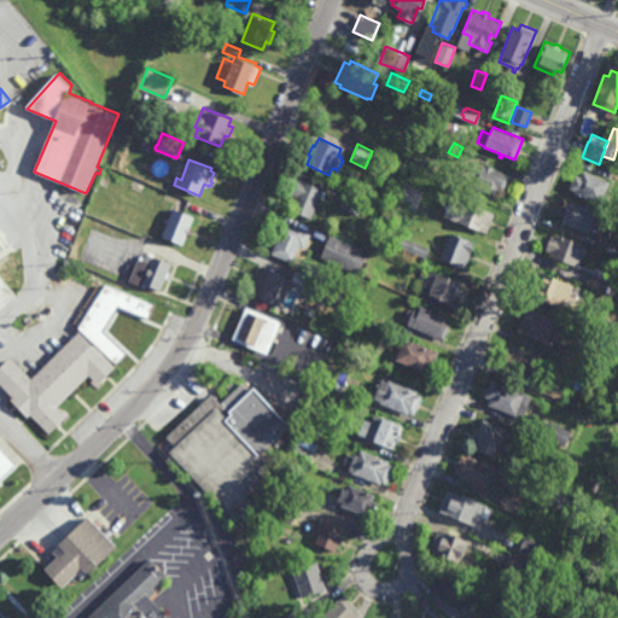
[(484,164),(495,168),(495,169),(509,175),(507,184),(508,184),(506,188),(505,187),(503,191),(497,188),(495,196),(467,185),(471,178),(461,174),(465,164),(468,165),(471,159),(484,164)]
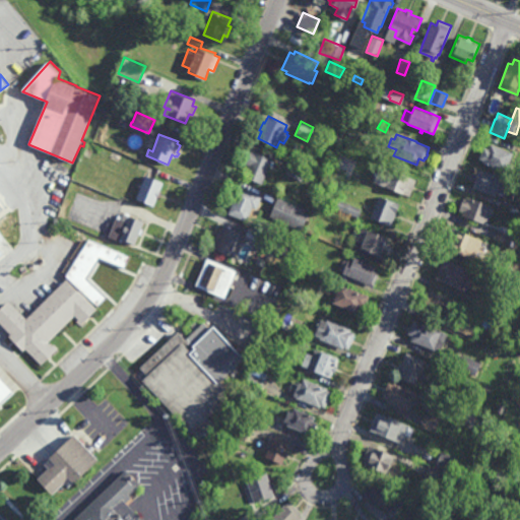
[(514,152),(506,172),(482,163),(482,160),(479,158),(483,146),(489,148),(491,143),(514,152)]
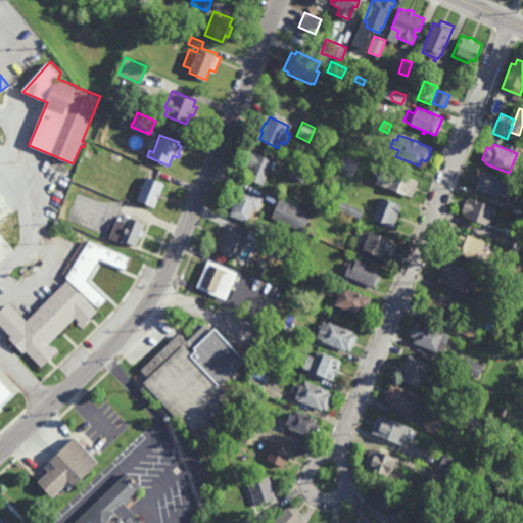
[(90,159),(84,155),(88,148),(94,151),(90,159)]
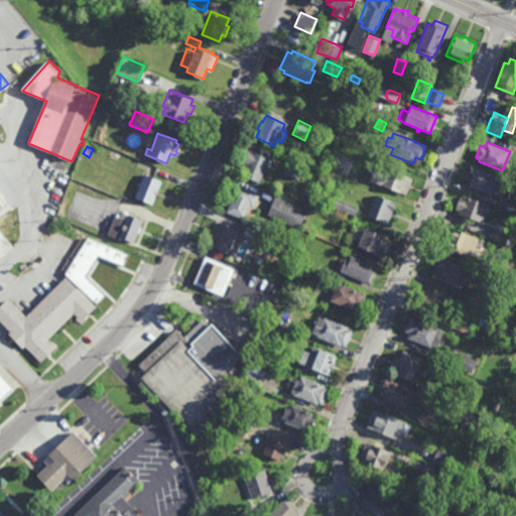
[(270,168),(267,167),(260,182),(243,174),(247,163),(245,162),(251,148),(271,157),(271,159),(273,160),(270,168)]
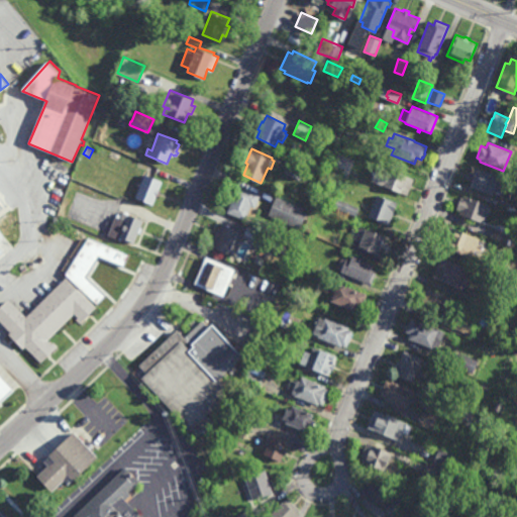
[(347,176),(331,170),(339,152),(354,160),(347,176)]
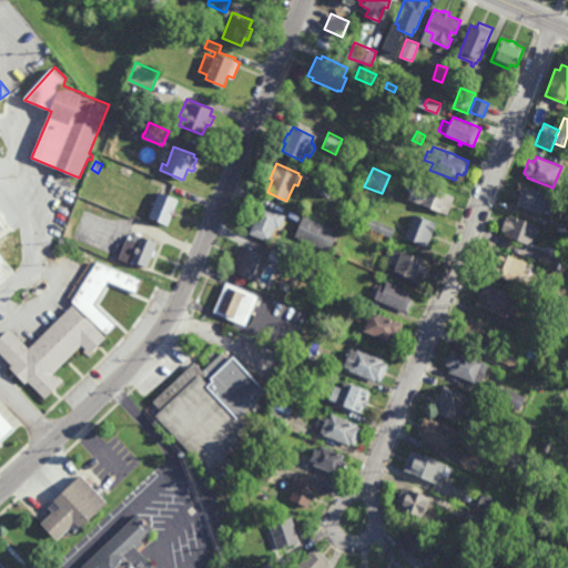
[(336,201),(312,190),(318,174),(343,186),(336,201)]
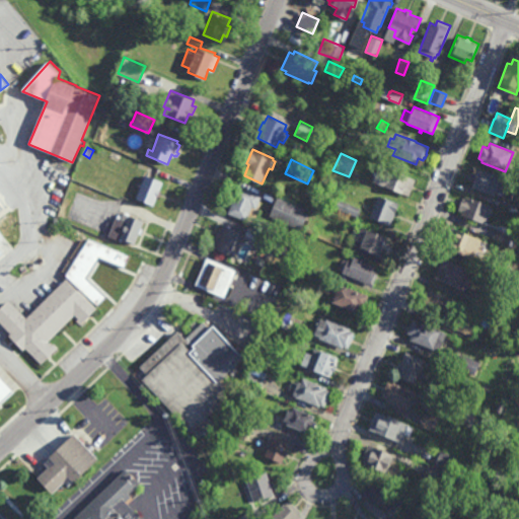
[(416,179),(409,196),(372,181),(375,175),(373,175),(374,172),(375,172),(379,164),(416,179)]
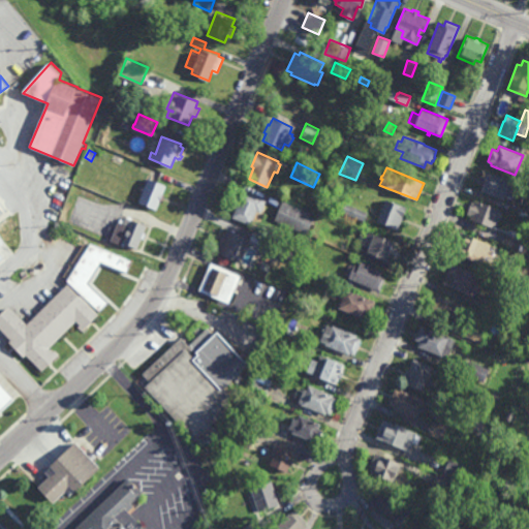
[(501,177),(502,175),(504,176),(504,177),(506,178),(506,179),(511,181),(511,183),(519,186),(515,197),(514,196),(512,199),(507,197),(507,195),(506,194),(504,200),(480,191),(483,185),(478,183),(478,182),(475,181),(477,177),(479,178),(483,169),(501,177)]
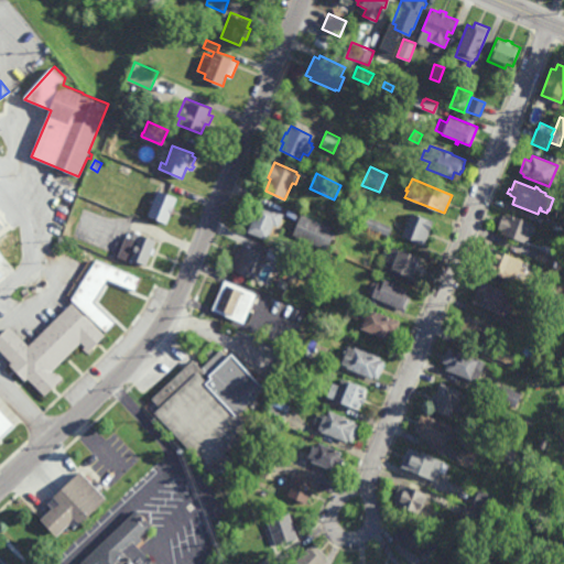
[(159,191),(159,190),(179,197),(174,207),(177,208),(174,215),(171,214),(167,224),(148,216),(155,196),(153,195),(155,190),(159,191)]
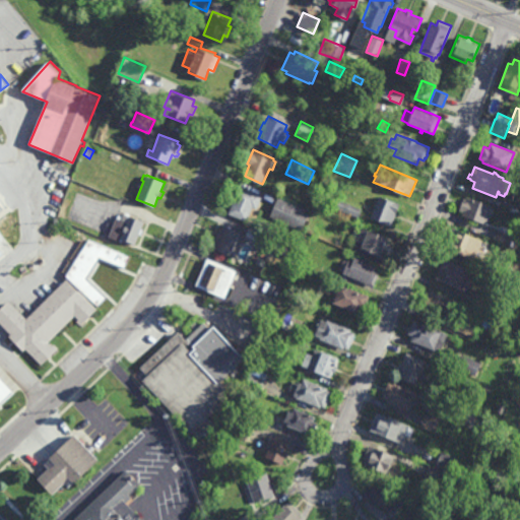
[(263,196),(258,209),(253,207),(248,221),(230,213),(241,187),(263,196)]
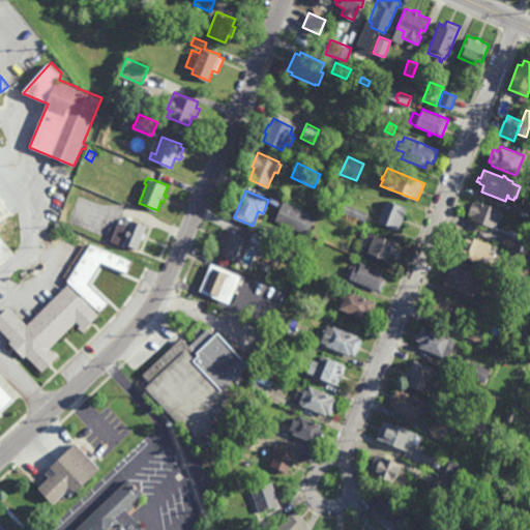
[(399,231),(377,223),(386,199),(408,207),(399,231)]
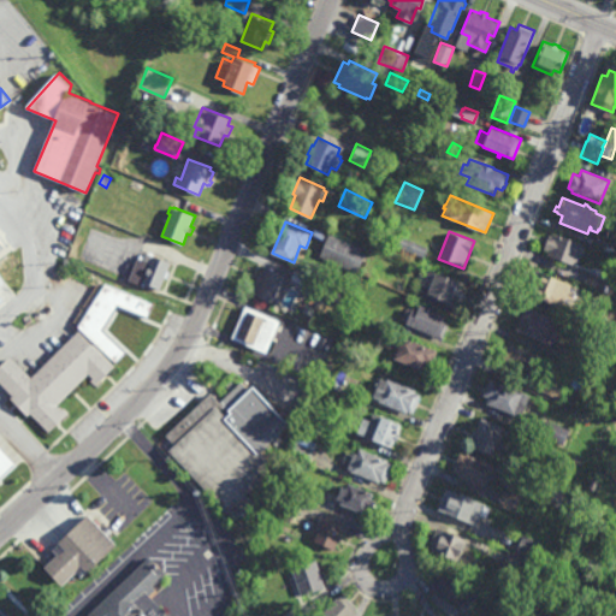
[(584,244),(584,246),(586,247),(585,253),(582,253),(582,254),(580,253),(575,266),(546,255),(548,252),(544,250),(546,243),(544,243),(545,238),(548,240),(549,235),(555,237),(556,234),(584,244)]
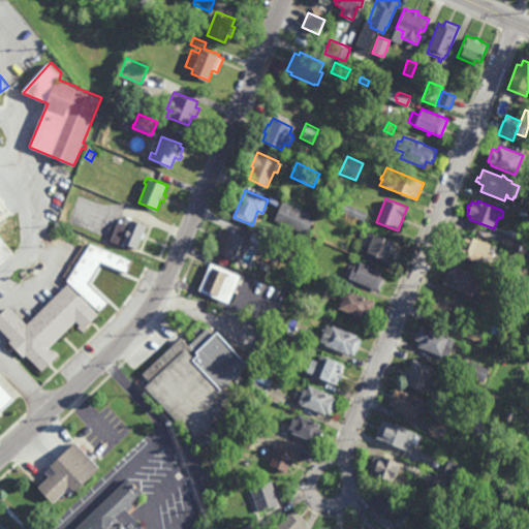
[(315,225),(311,223),(307,235),(304,234),(303,235),(292,229),(293,228),(275,220),(283,201),(314,215),(314,216),(318,218),(315,225)]
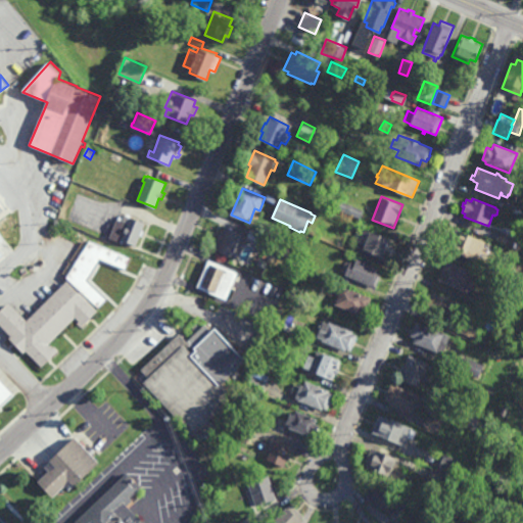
[(361,220),(338,210),(341,201),(364,210),(361,220)]
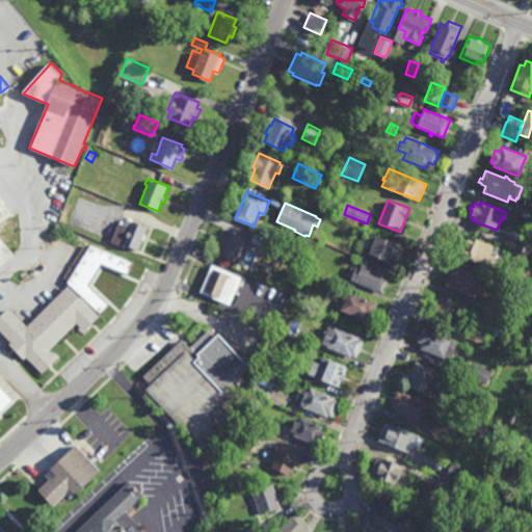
[(531,220),(516,214),(520,206),(531,210),(531,220)]
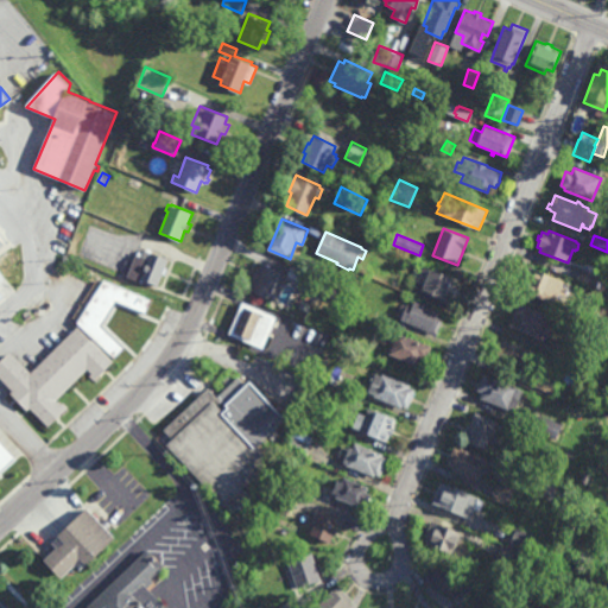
[(0,257),(10,249),(0,236),(0,257)]
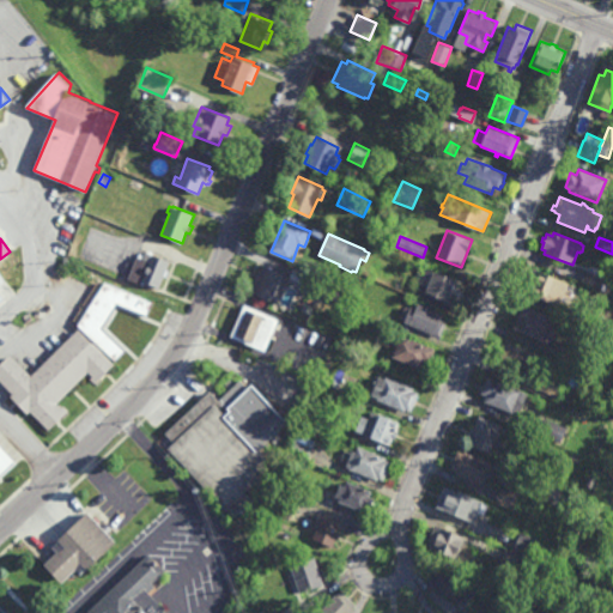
[(152,254),(170,261),(167,269),(170,271),(167,277),(164,275),(159,289),(144,283),(144,285),(128,279),(137,256),(138,258),(140,254),(144,255),(145,252),(149,253),(150,250),(153,253),(152,254)]
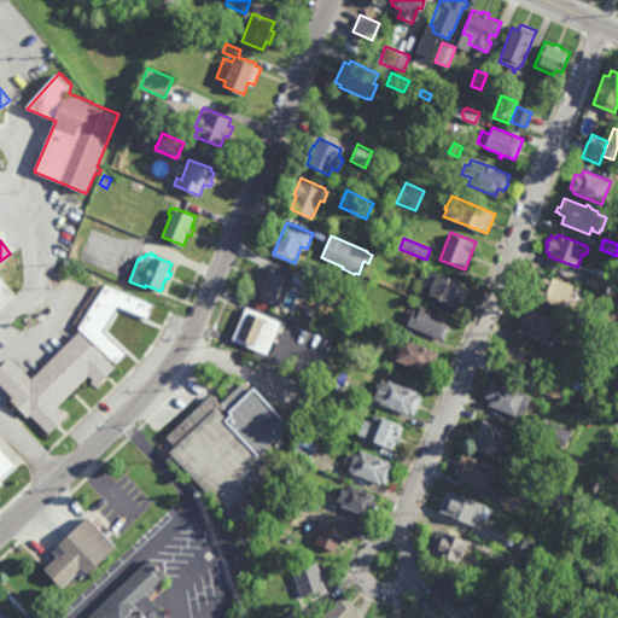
[(293,279),(284,301),(277,302),(275,304),(255,295),(260,283),(257,281),(261,273),(263,274),(267,267),(293,279)]
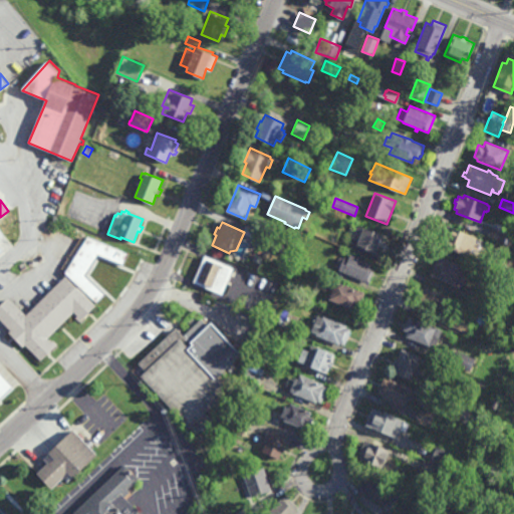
[(367,230),(368,228),(382,235),(379,243),(381,244),(378,250),(376,249),(374,253),(356,245),(358,241),(353,238),(359,226),(367,230)]
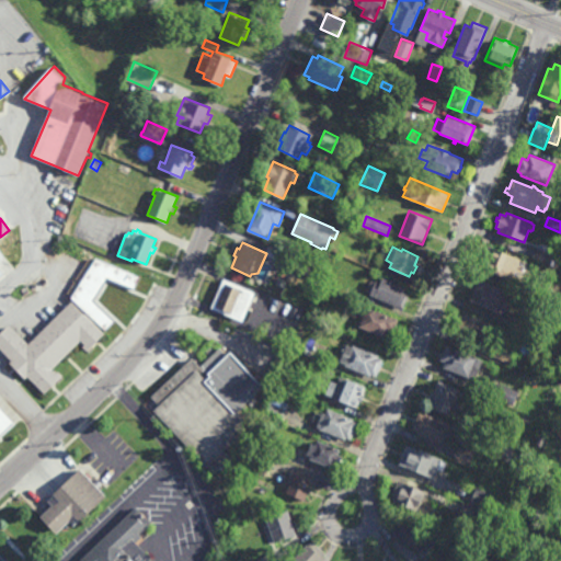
[(513,279),(499,274),(499,276),(494,275),(495,274),(484,270),(493,248),(521,259),(513,279)]
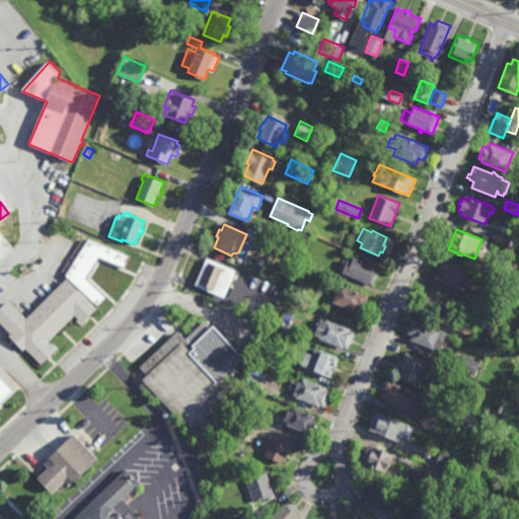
[(507,244),(493,238),(496,230),(509,235),(509,236),(511,237),(507,244)]
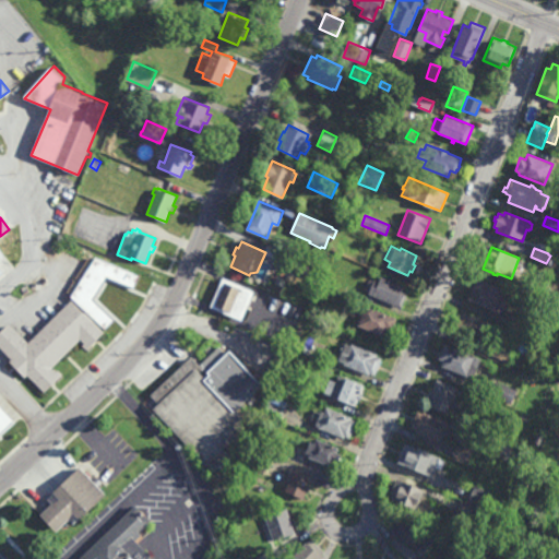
[(299,272),(292,269),(292,270),(281,265),(280,268),(277,265),(278,264),(276,263),(282,251),(305,262),(299,272)]
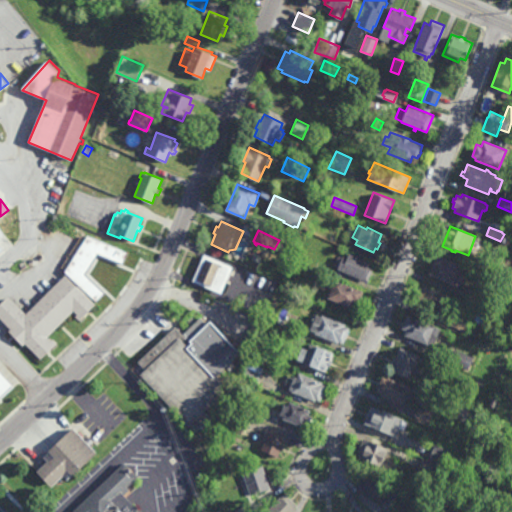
[(0,255),(11,247),(0,233),(0,255)]
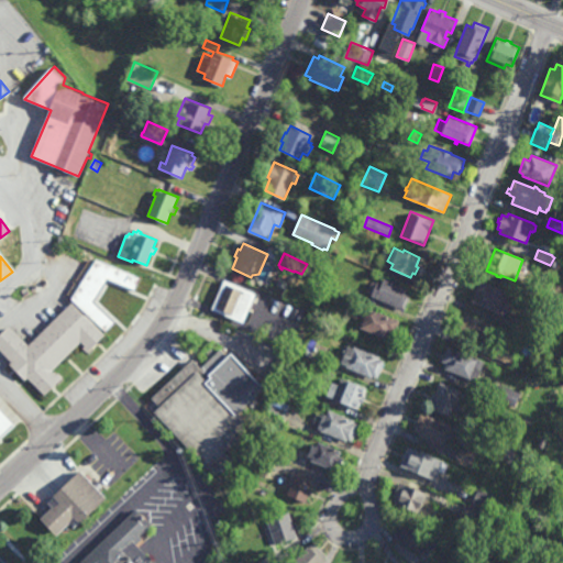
[(136,290),(108,279),(95,301),(117,322),(107,333),(70,299),(96,258),(141,277),(136,290)]
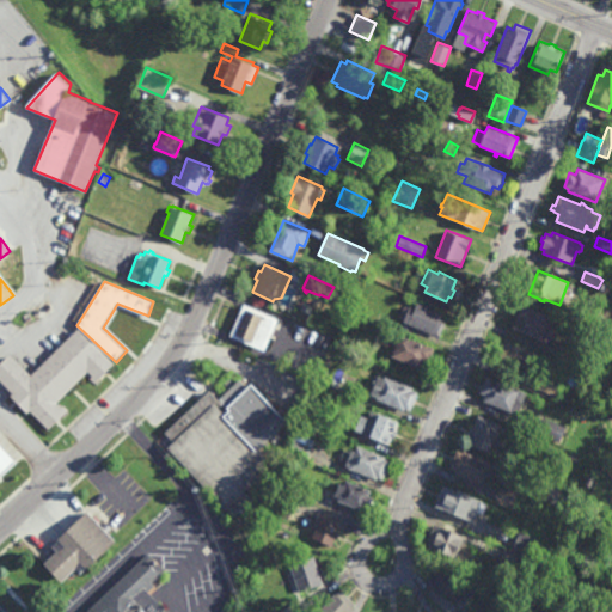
[(336,300),(329,297),(332,288),(341,292),(336,300)]
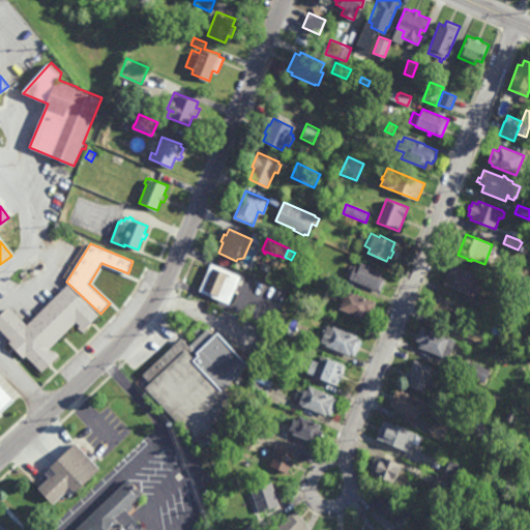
[(381,292),(349,278),(349,277),(346,275),(350,265),(354,266),(355,264),(359,265),(360,262),(384,270),(381,276),(386,278),(381,292)]
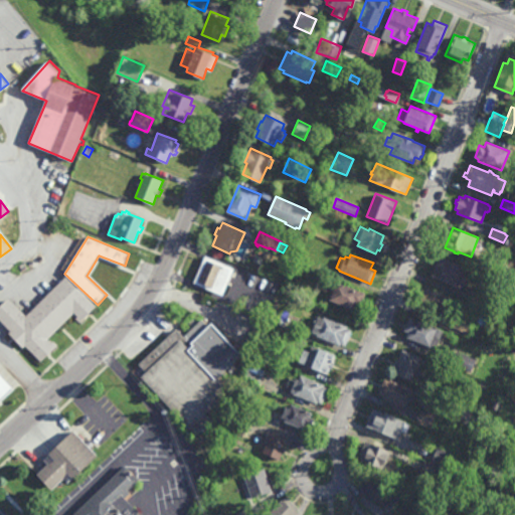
[(469,269),(465,279),(466,279),(464,283),(467,283),(466,285),(464,284),(463,285),(461,289),(431,276),(435,268),(433,267),(435,264),(436,264),(440,255),(469,269)]
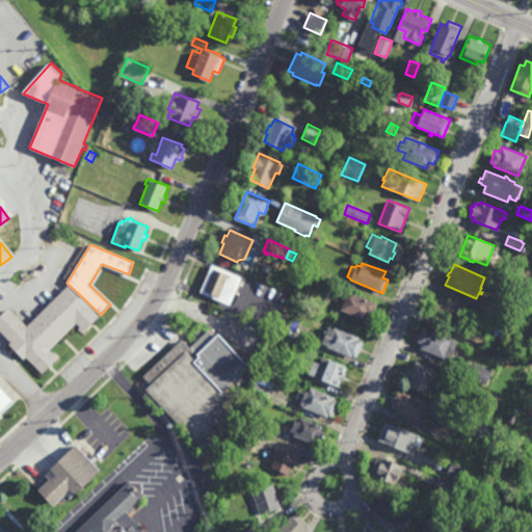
[(218,269),(219,267),(222,268),(221,270),(225,272),(225,270),(243,277),(232,304),(201,293),(211,267),(218,269)]
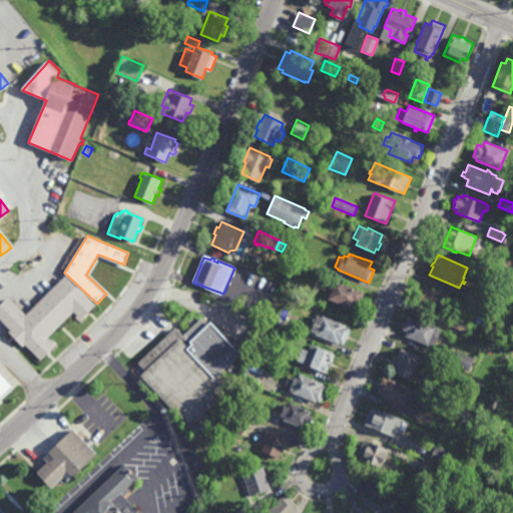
[(499,276),(480,269),(484,258),(504,265),(499,276)]
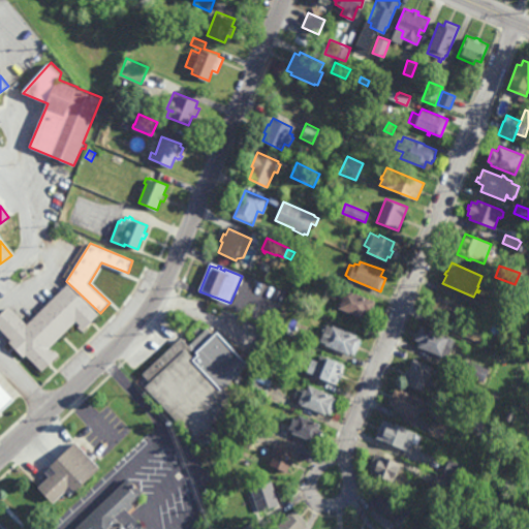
[(98,315),(82,332),(78,328),(80,324),(75,321),(49,348),(53,351),(55,349),(59,354),(41,371),(26,355),(24,358),(8,342),(10,340),(0,330),(0,313),(8,306),(27,324),(68,284),(98,315)]
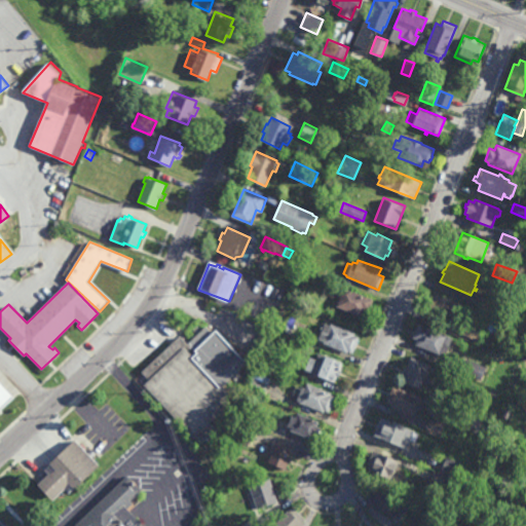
[(342,289),(343,288),(373,299),(369,311),(365,310),(362,316),(336,306),(337,304),(335,304),(337,298),(328,295),(332,285),(342,289)]
